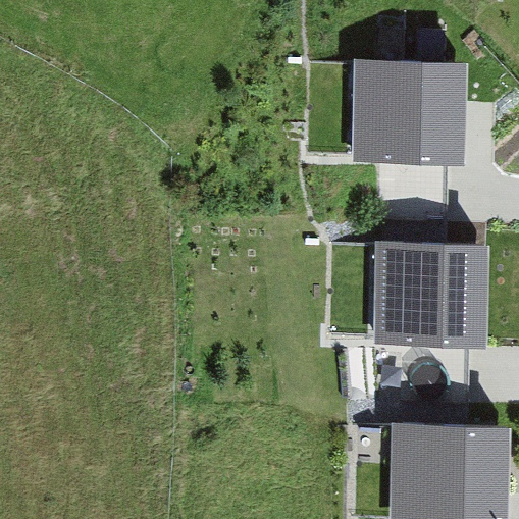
[(464,62),(353,60),(352,161),(445,162),(462,163),(464,62)]
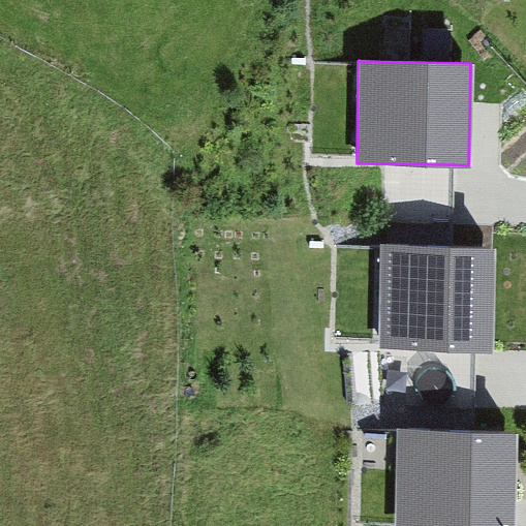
[(451,164),(357,163),(356,221),(450,223),(451,164)]
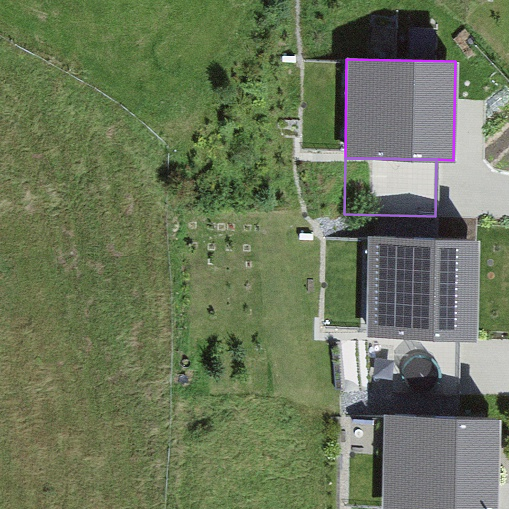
[(477,240),(368,238),(366,337),(455,338),(476,339),(477,240)]
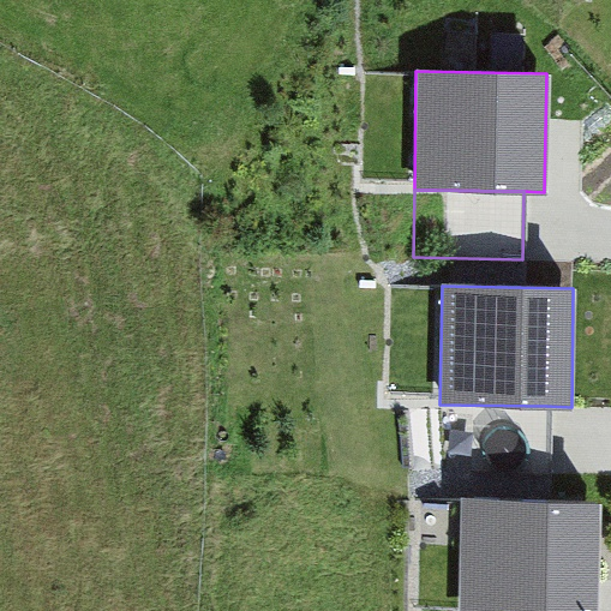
[(546,475),(546,406),(439,405),(439,475),(546,475)]
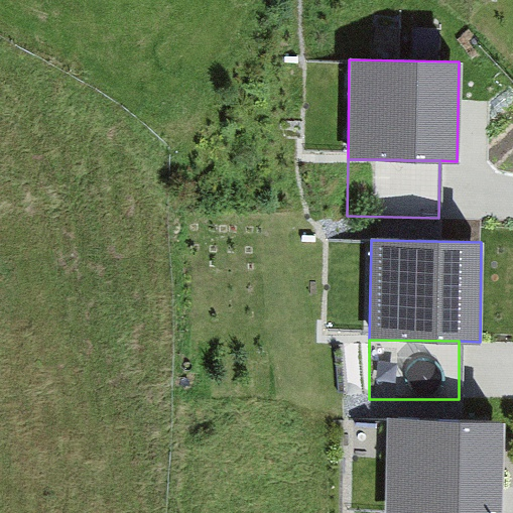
[(499,512),(503,423),(387,419),(383,512),(499,512)]
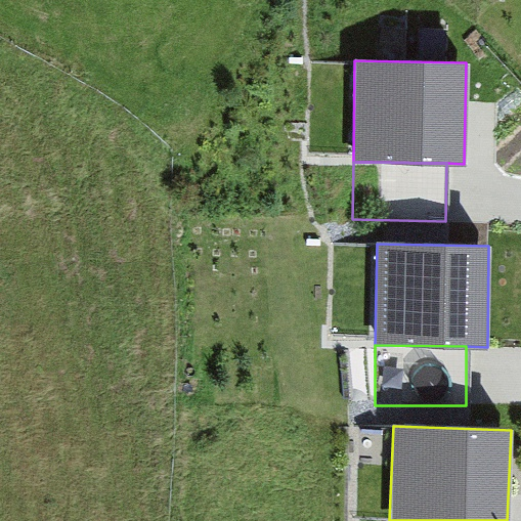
All buildings are outlined.
